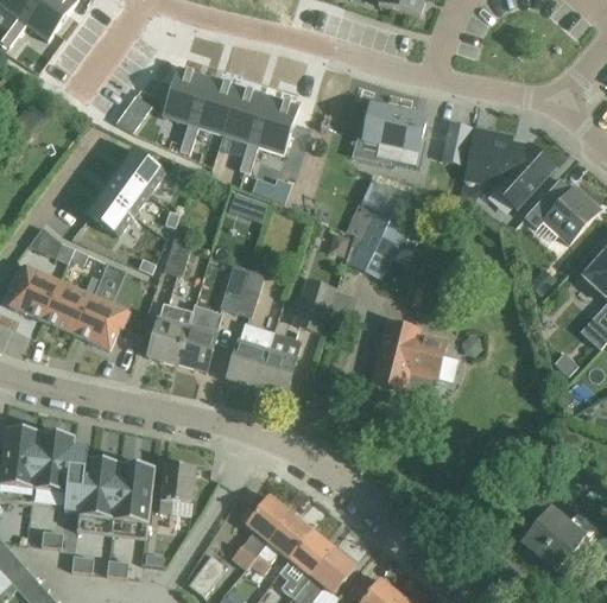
[(0,0),(0,5),(17,18),(21,21),(37,0),(0,0)]
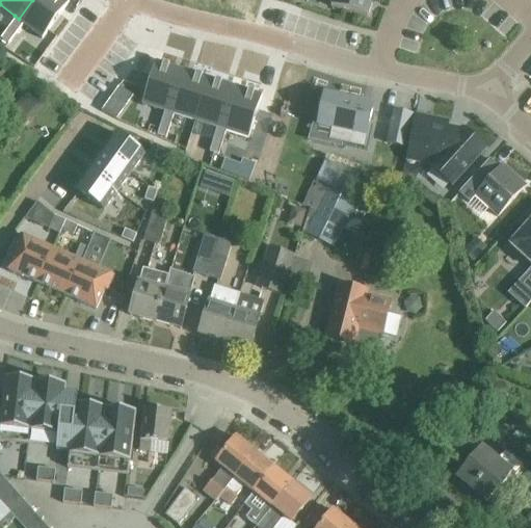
[(32,0),(19,19),(23,22),(42,35),(68,0),(32,0)]
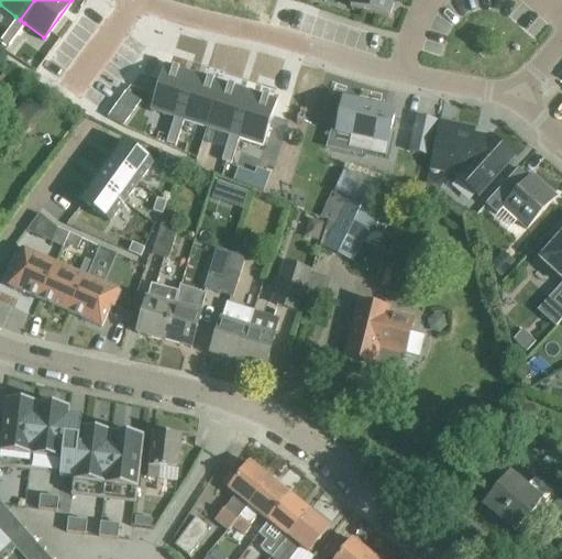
[(350,0),(350,3),(388,15),(393,0),(350,0)]
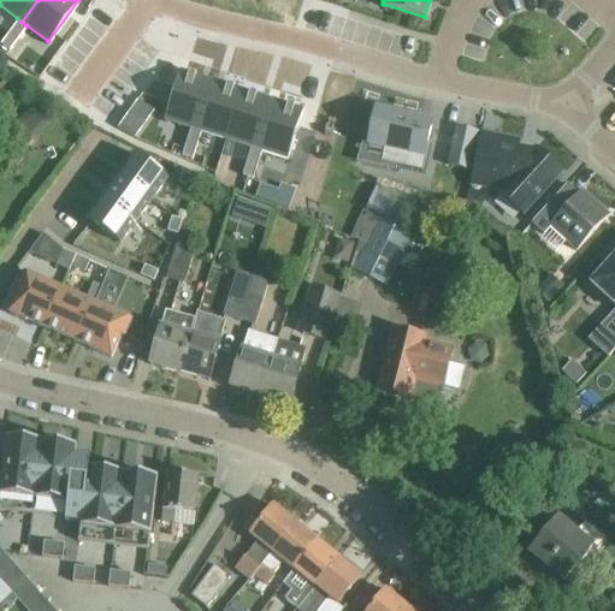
[(17,18),(9,29),(18,36),(27,25),(22,22),(17,18)]
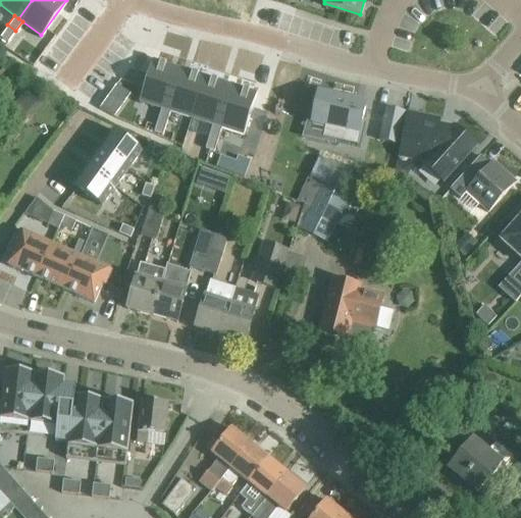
[(7,24),(0,35),(7,40),(15,31),(7,24)]
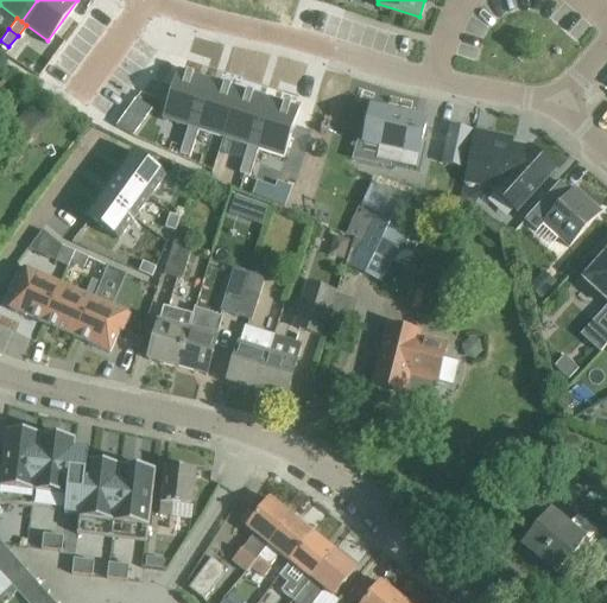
[(177,65),(162,116),(188,124),(191,126),(208,75),(177,65)]
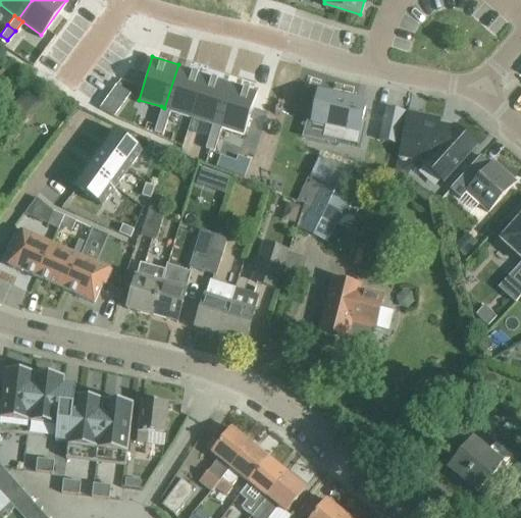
[(178,64),(164,108),(169,109),(191,116),(204,73),(178,64)]
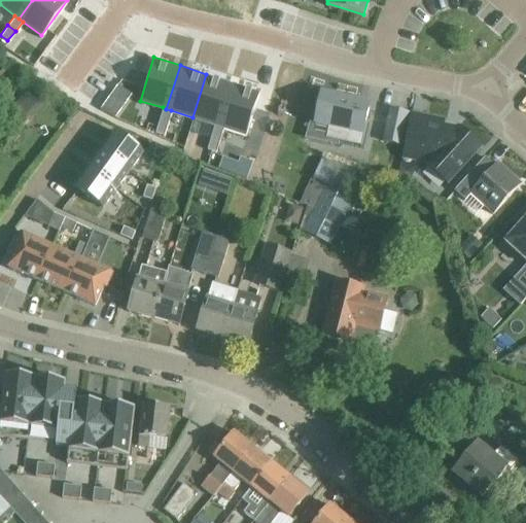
[(206,74),(193,117),(214,124),(219,126),(233,82),(206,74)]
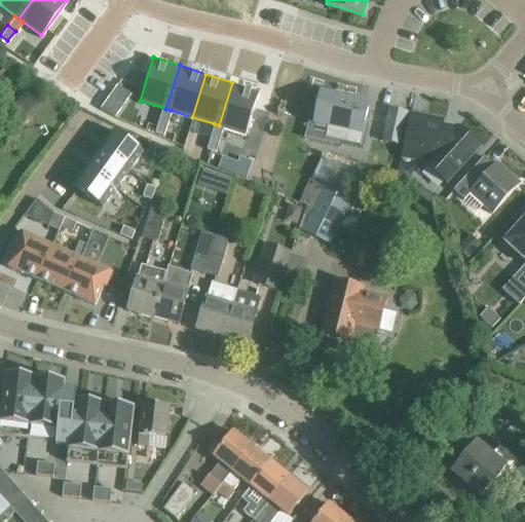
[(232,82),(219,125),(223,126),(245,134),(259,90),(232,82)]
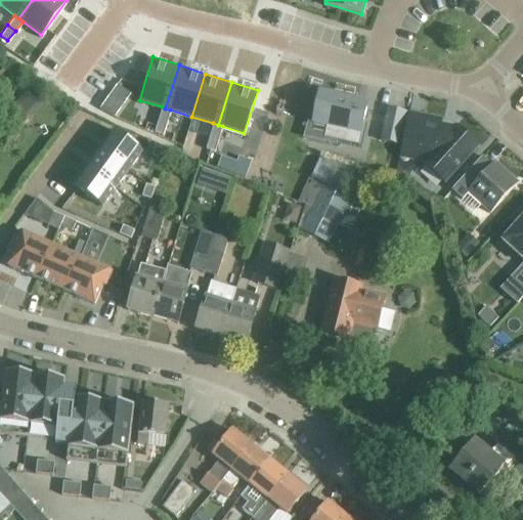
[(317,86),(311,105),(315,106),(312,120),(327,123),(323,134),(359,142),(364,119),(363,119),(366,104),(366,101),(356,98),(340,94),(340,91),(317,86)]
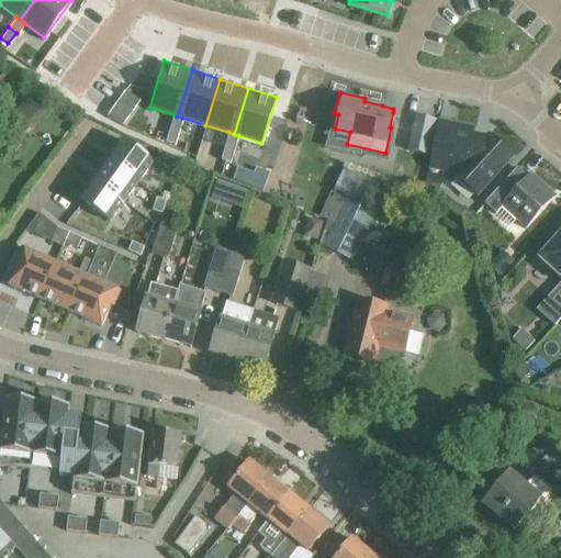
[(115,103),(130,114),(137,103),(123,93),(115,103)]
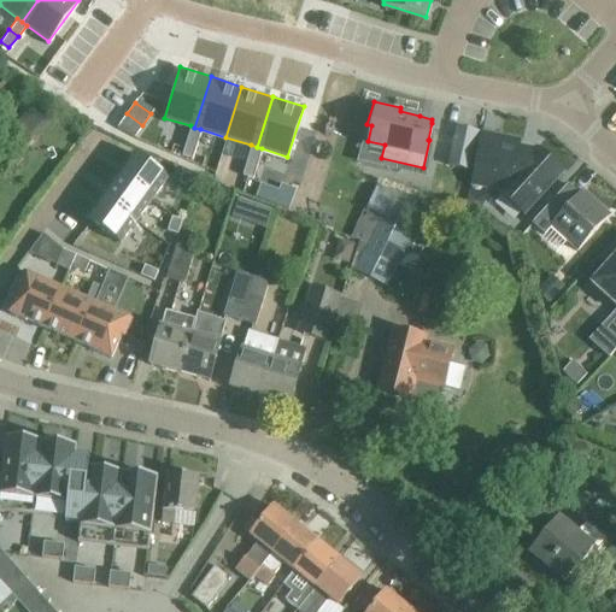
[(33,136),(15,119),(0,133),(0,152),(9,162),(33,136)]
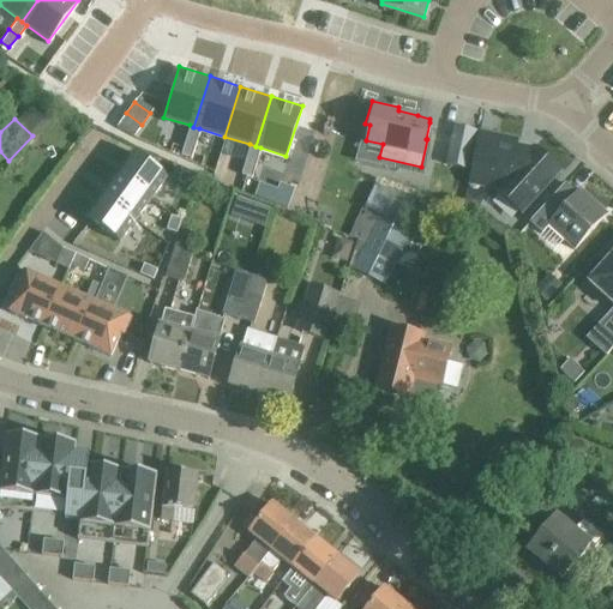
[(468,164),(475,128),(452,124),(445,160),(468,164)]
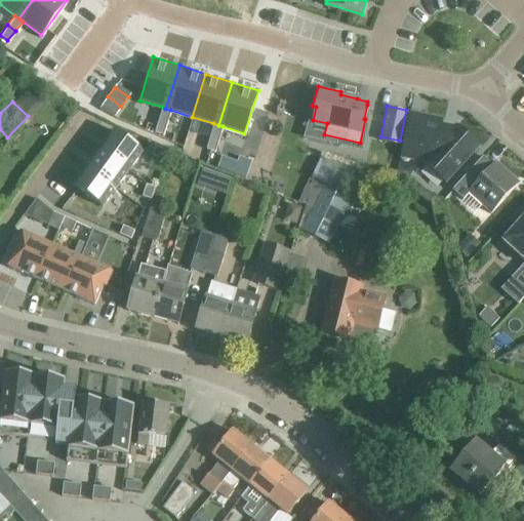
[(162,107),(158,119),(167,121),(170,110),(165,109),(162,107)]
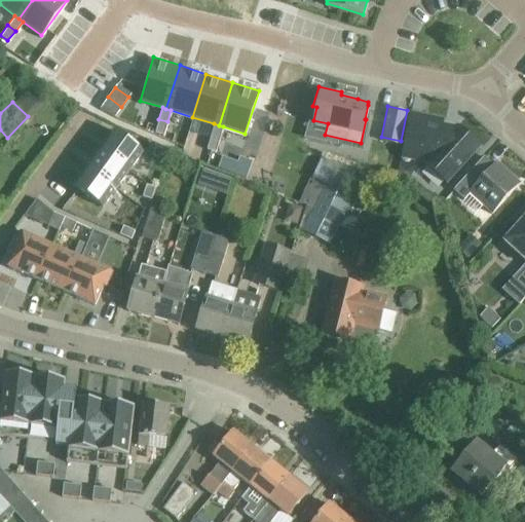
[(405,155),(424,160),(446,180),(479,144),(458,124),(453,129),(441,126),(443,117),(410,110),(401,154),(405,155)]
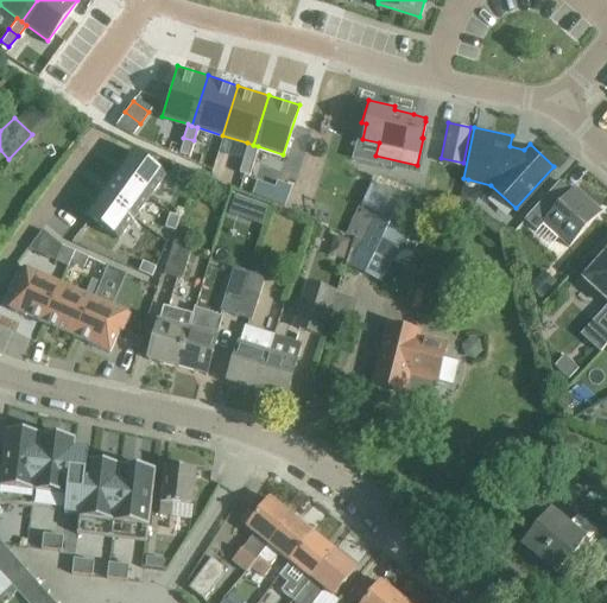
[(183,138),(179,151),(189,153),(194,140),(183,138)]
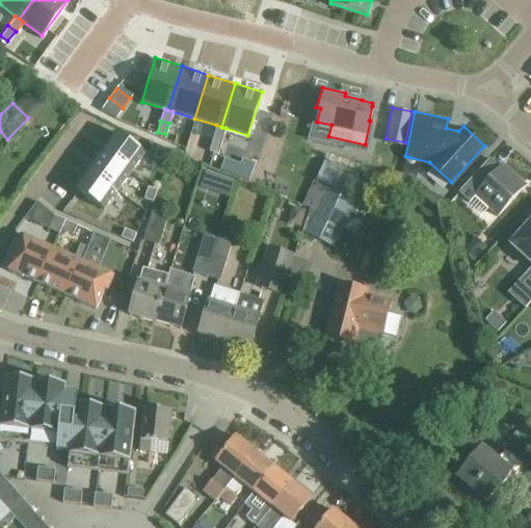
[(256,161),(269,162),(273,125),(261,124),(256,161)]
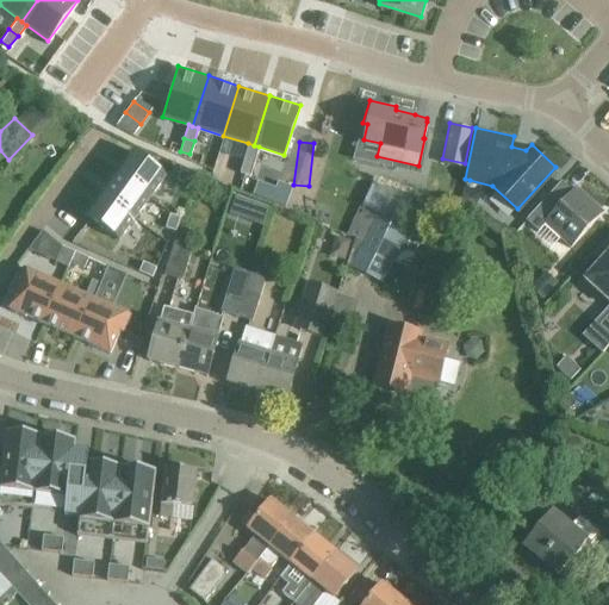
[(248,143),(244,156),(254,160),(259,147),(254,145),(248,143)]
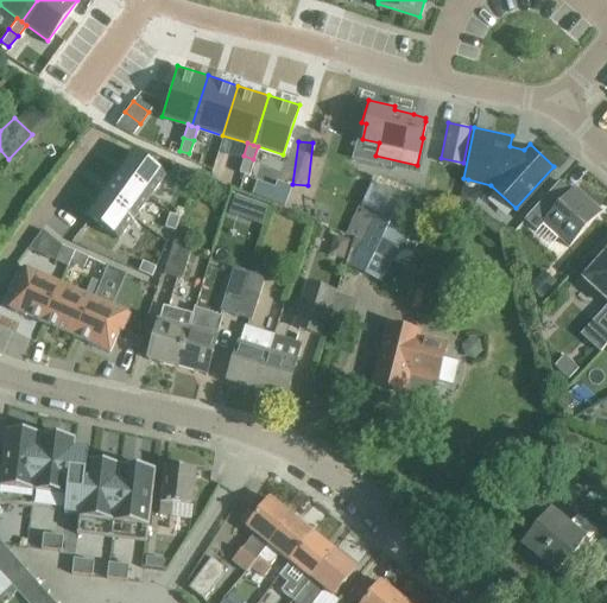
[(131,147),(115,169),(149,194),(165,172),(131,147)]
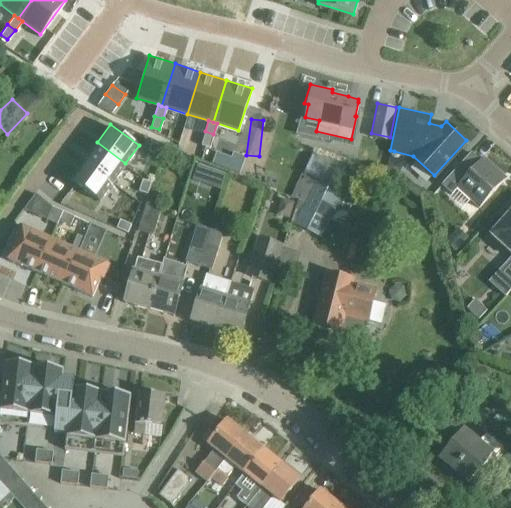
[(205,131),(201,143),(210,145),(213,134),(205,131)]
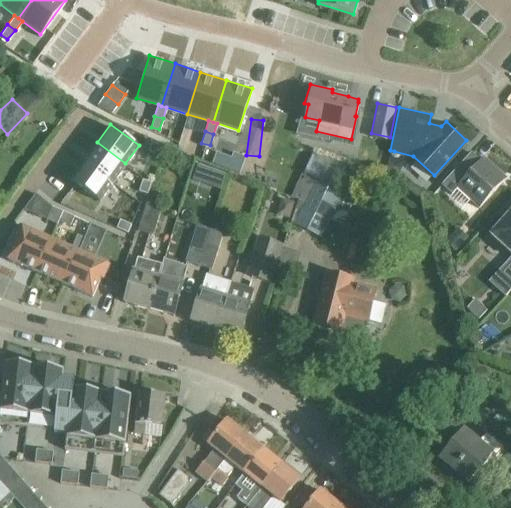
[(151,140),(148,149),(160,153),(163,144),(151,140)]
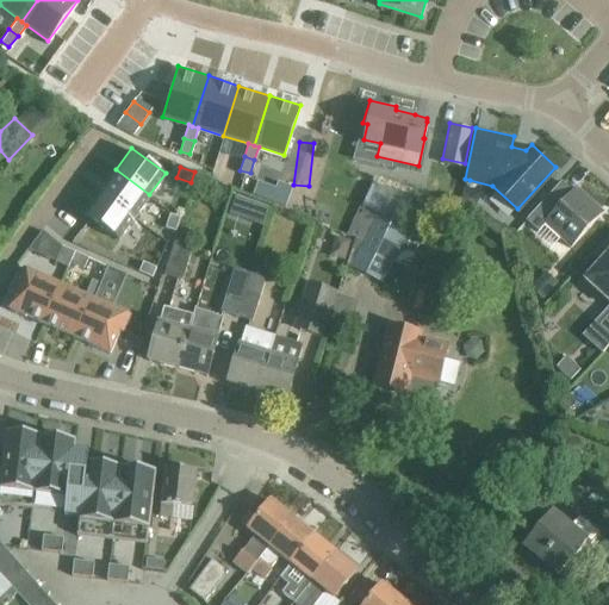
[(116,169),(100,191),(134,216),(149,194),(116,169)]
